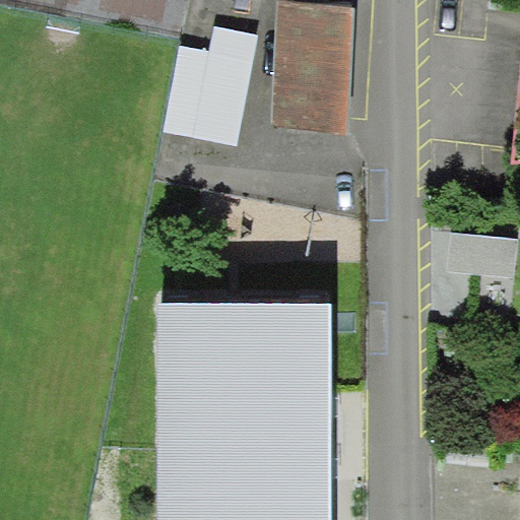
[(88,0),(178,16),(181,0),(88,0)]
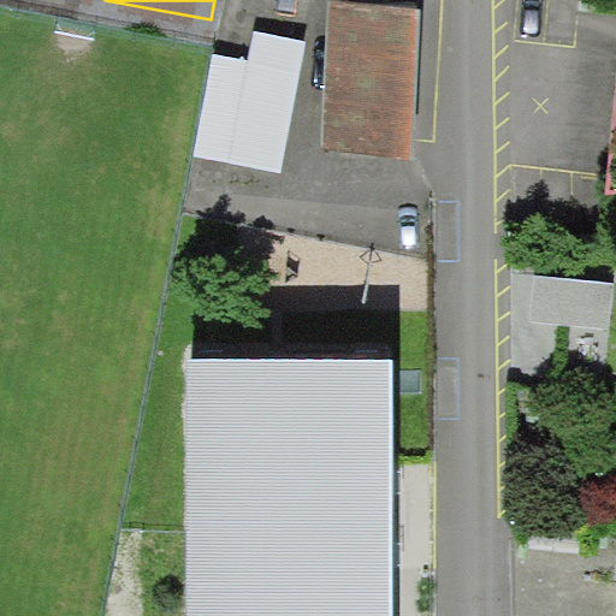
[(416,3),(380,0),(329,0),(317,149),(412,158),(416,3)]
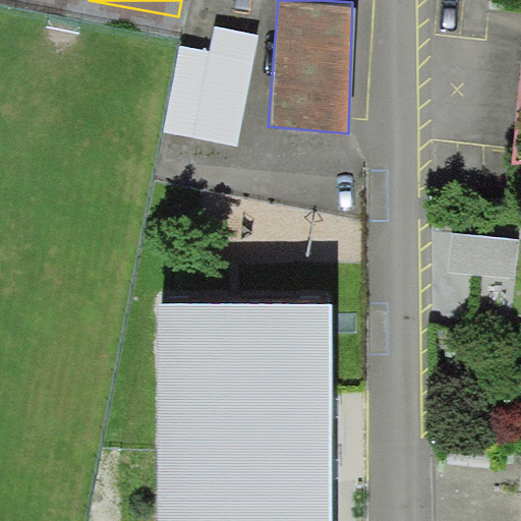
[(179,41),(163,136),(245,150),(261,35),(212,25),(207,47),(179,41)]
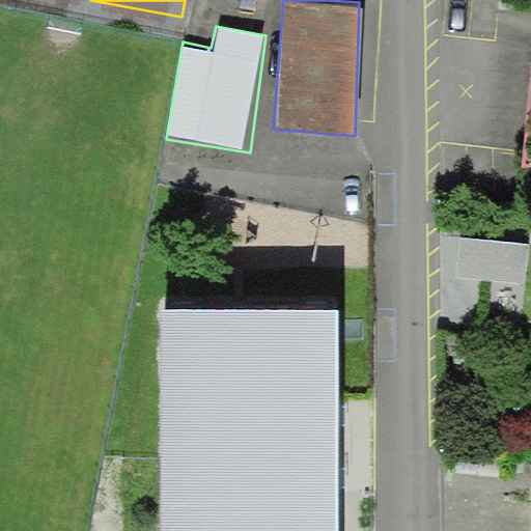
[(530,245),(460,236),(451,309),(528,319),(530,297),(530,245)]
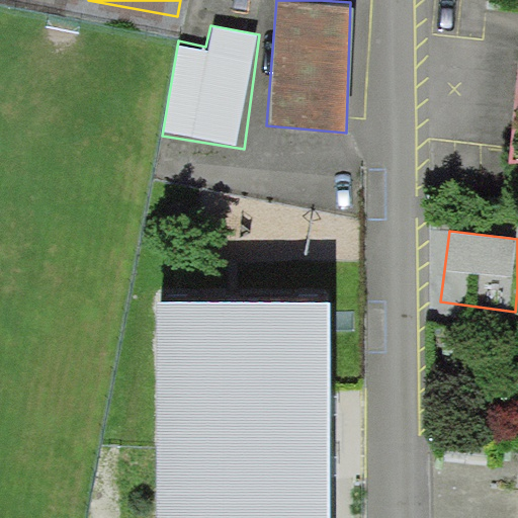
[(329,517),(327,298),(156,300),(158,517),(329,517)]
